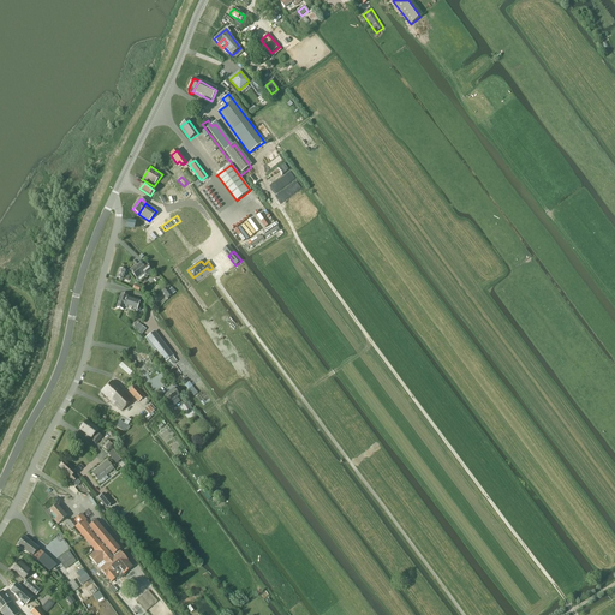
[(132,270),(131,273),(136,280),(143,274),(147,272),(148,274),(149,273),(151,270),(147,264),(144,266),(143,267),(143,268),(141,264),(137,268),(138,268),(136,270),(135,269),(132,270)]
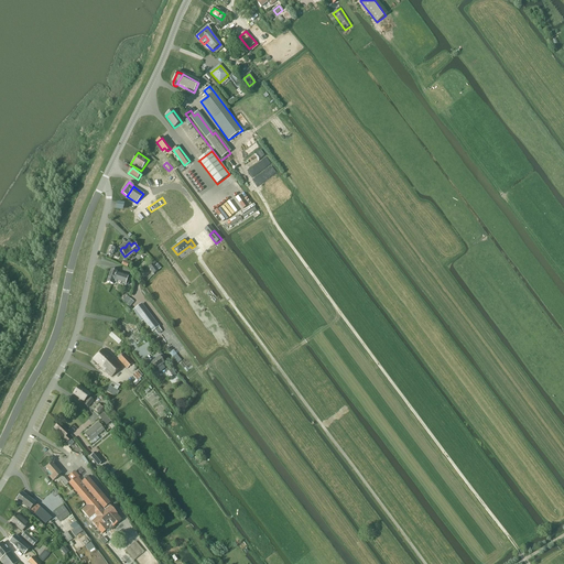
[(129,275),(111,270),(107,282),(112,284),(114,282),(125,286),(126,286),(128,285),(130,279),(129,277),(129,275)]
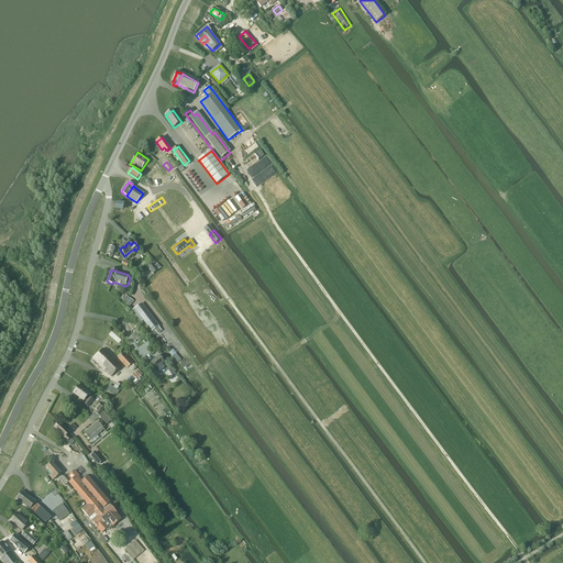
[(134,310),(133,310),(142,321),(143,320),(146,318),(150,315),(146,310),(142,304),(134,310)]
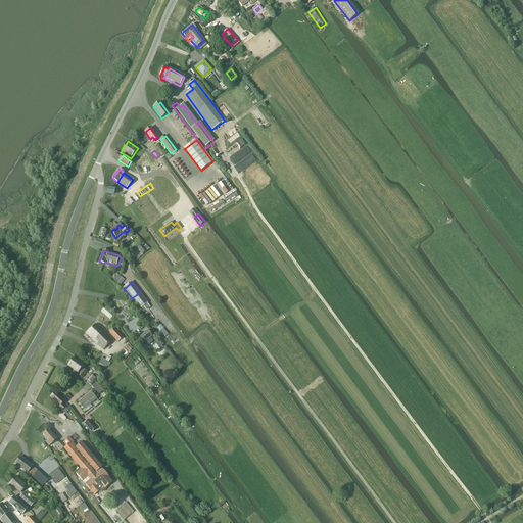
[(136,295),(133,297),(141,308),(143,306),(147,303),(139,292),(136,295)]
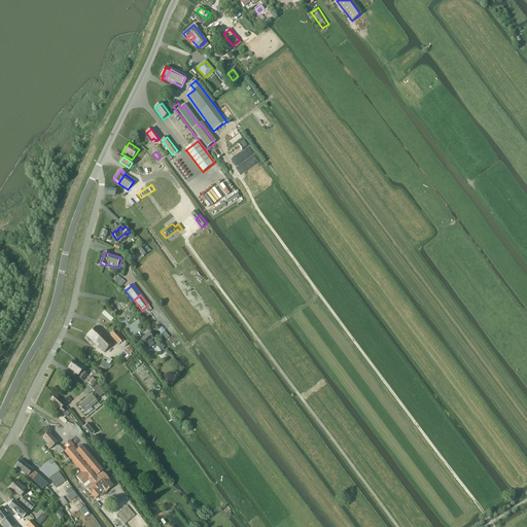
[(104,325),(109,315),(105,313),(100,323),(104,325)]
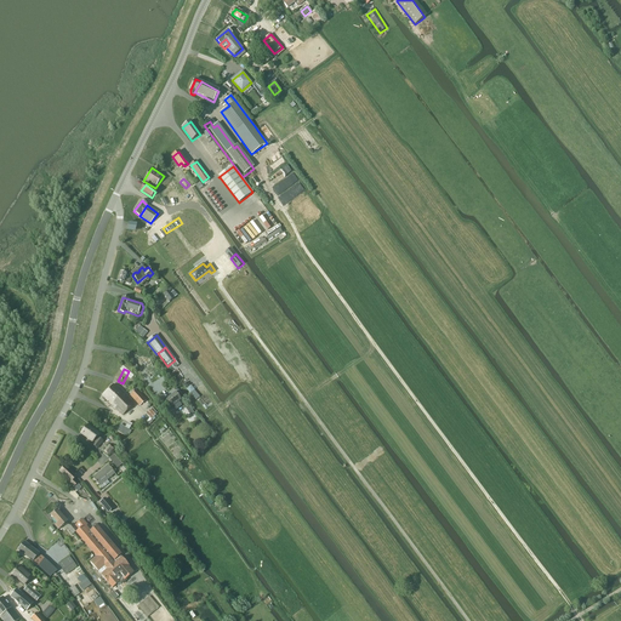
[(114,391),(117,388),(113,385),(102,396),(112,404),(119,397),(114,391)]
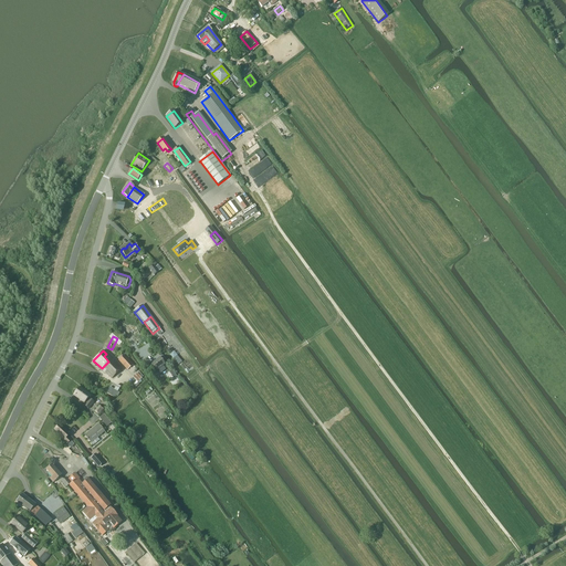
[(122,368),(106,354),(104,356),(108,362),(102,368),(112,378),(122,368)]
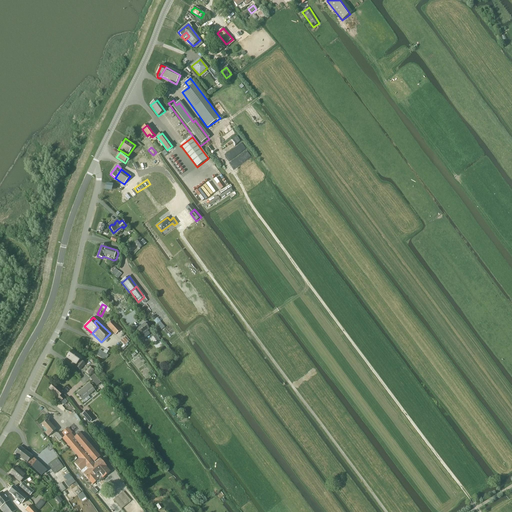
[(115,335),(121,330),(112,321),(107,326),(115,335)]
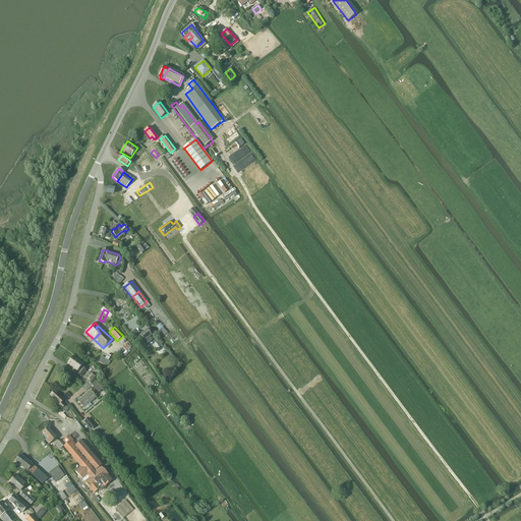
[(147,330),(138,336),(143,342),(146,345),(153,340),(150,337),(152,336),(151,335),(154,333),(150,328),(147,330)]
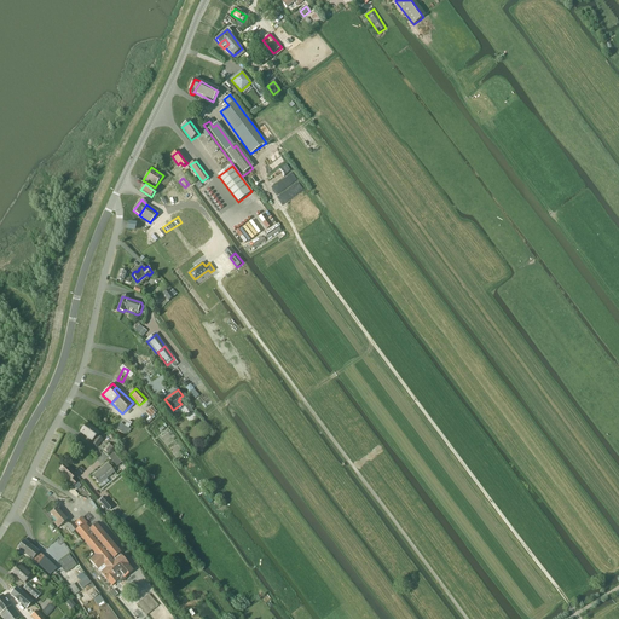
[(150,409),(145,412),(151,418),(155,414),(150,409)]
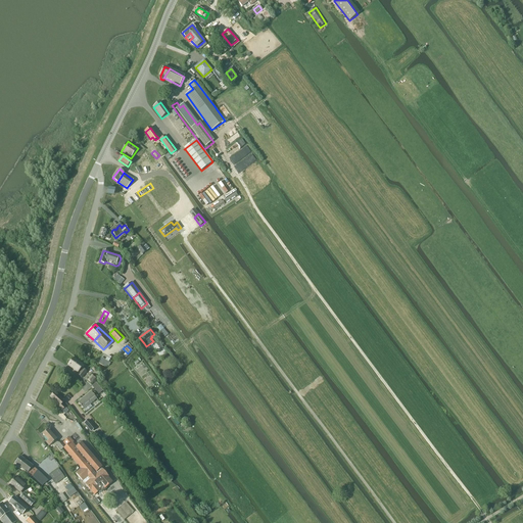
[(82,378),(87,372),(82,368),(83,366),(74,359),(68,366),(78,373),(81,369),(82,370),(78,375),(82,378)]
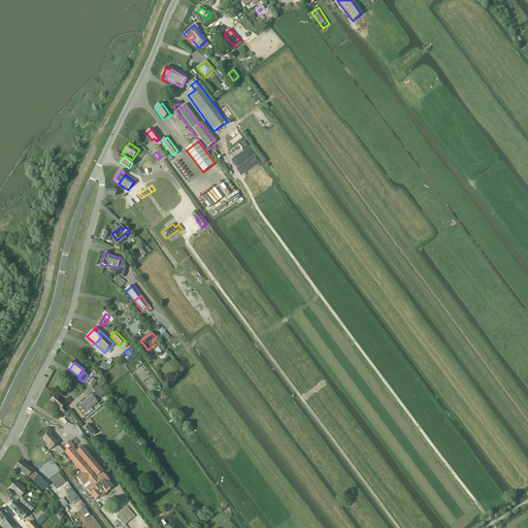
[(97,387),(94,390),(100,398),(104,395),(97,387)]
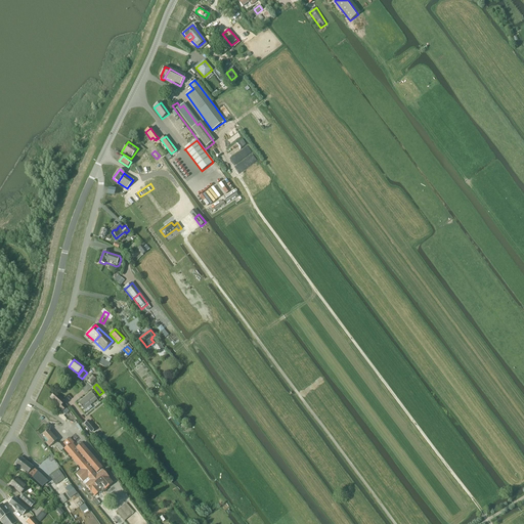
[(84,410),(96,400),(91,393),(79,403),(84,410)]
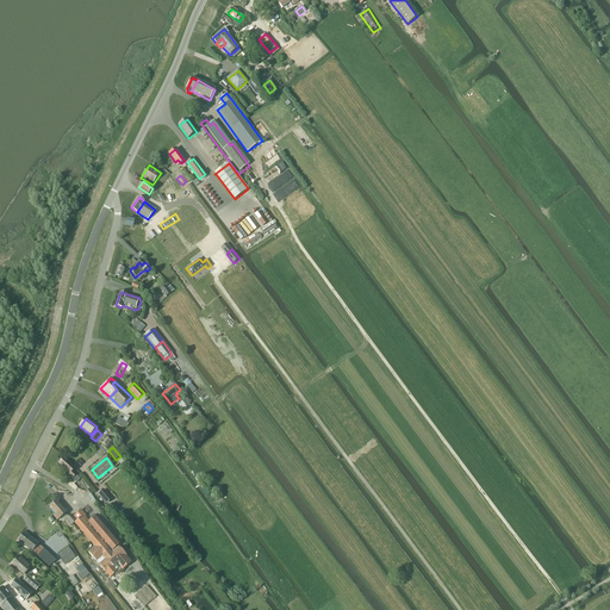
[(72,479),(76,474),(73,471),(74,470),(63,459),(60,462),(70,474),(68,475),(72,479)]
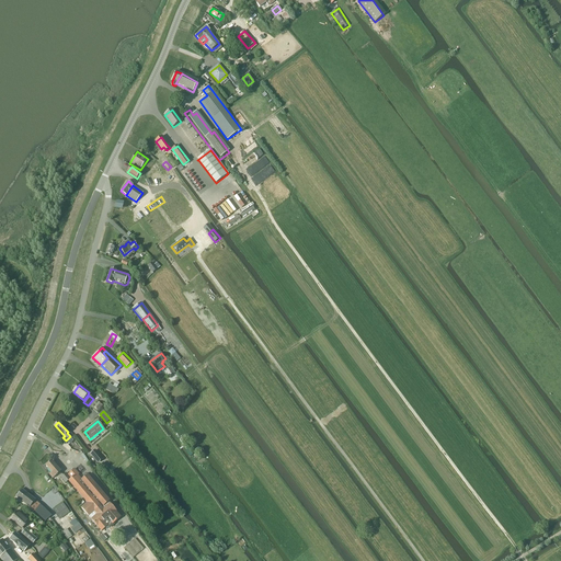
[(95,450),(90,455),(98,462),(98,464),(103,459),(102,458),(95,450)]
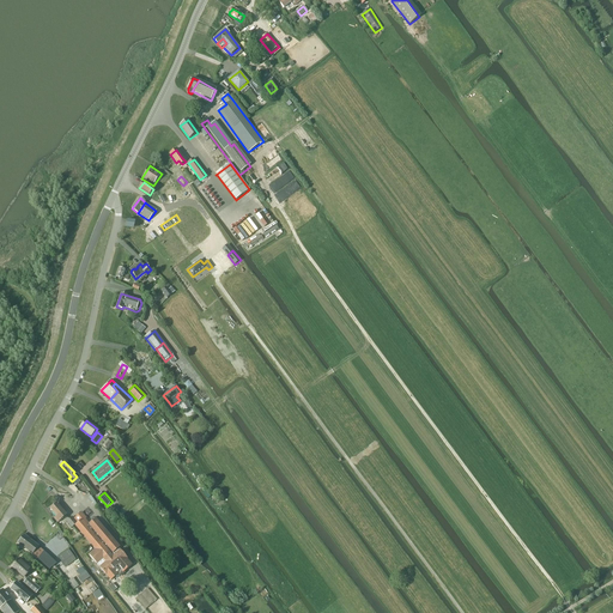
[(58,523),(66,516),(56,504),(50,509),(56,517),(54,519),(58,523)]
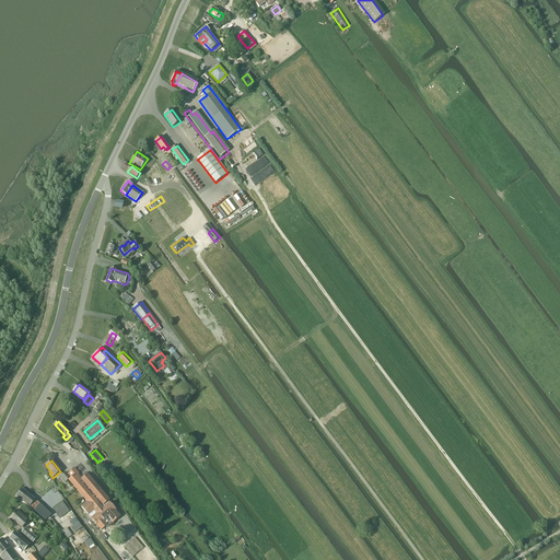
[(108,502),(109,501),(88,475),(86,475),(86,474),(84,474),(84,475),(83,475),(83,476),(83,478),(82,479),(78,475),(79,475),(74,468),(68,474),(71,478),(69,480),(88,502),(81,508),(88,515),(89,515),(92,518),(91,518),(97,526),(102,531),(107,526),(108,527),(120,517),(115,511),(116,510),(111,503),(109,503),(108,502)]
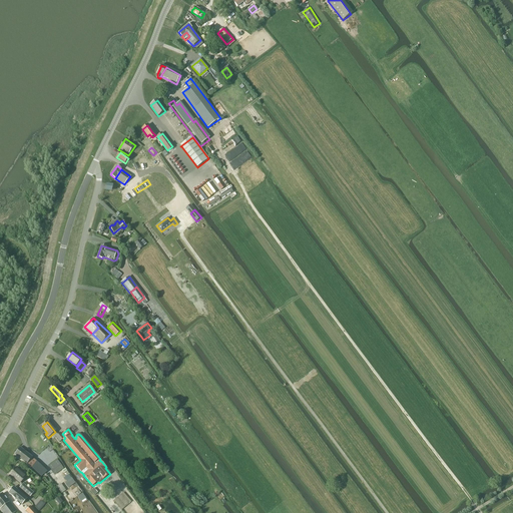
[(60,442),(65,438),(60,433),(56,437),(60,442)]
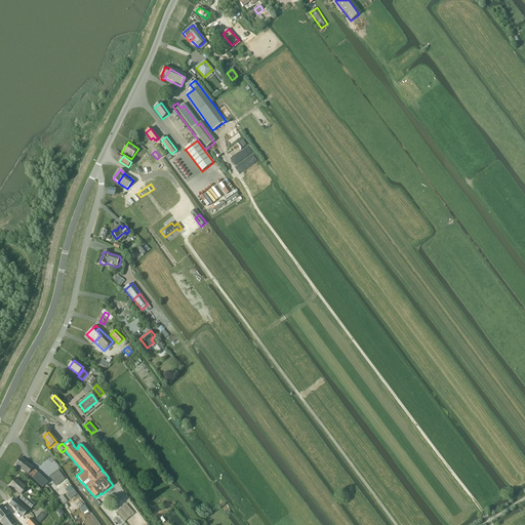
[(21,458),(15,465),(28,475),(32,479),(37,472),(33,469),(30,466),(22,458),(21,458)]
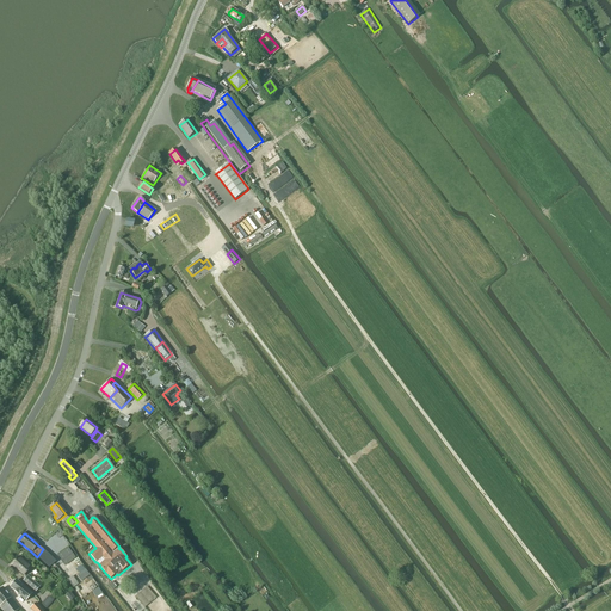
[(75,557),(68,548),(57,555),(65,565),(75,557)]
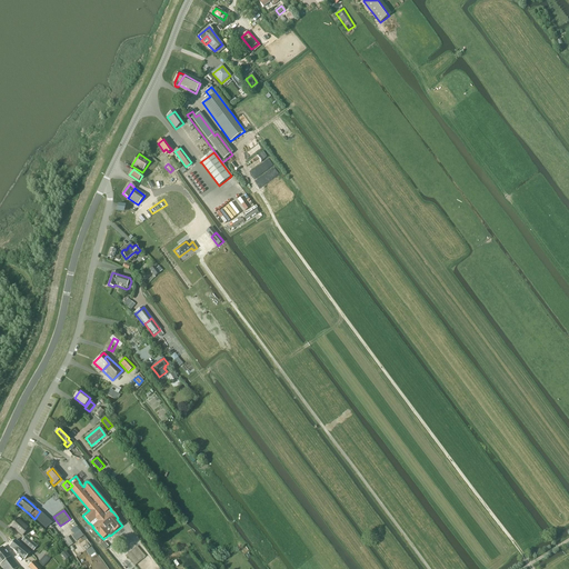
[(22,536),(30,528),(19,518),(11,527),(22,536)]
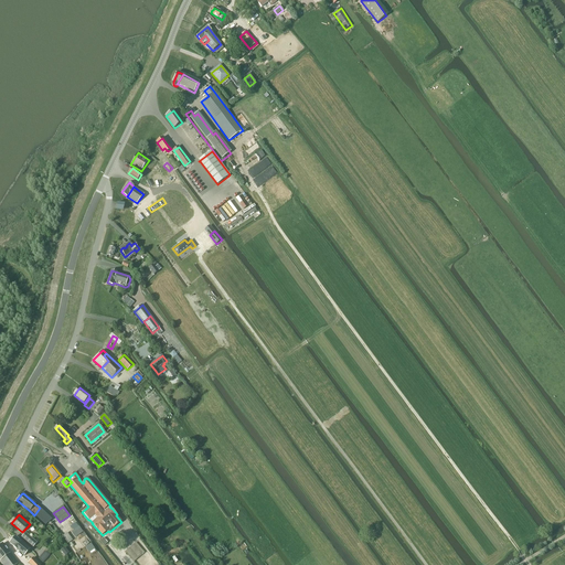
[(33,547),(36,543),(25,533),(22,537),(33,547)]
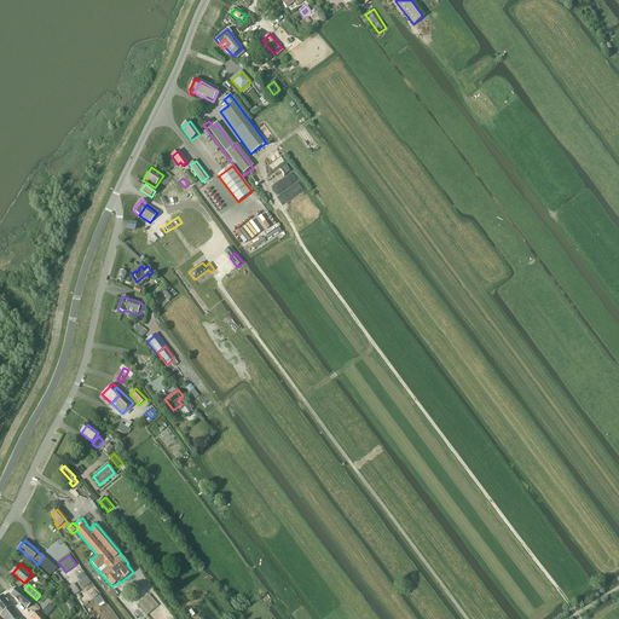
[(17,588),(11,595),(15,599),(15,600),(18,602),(19,602),(27,609),(33,602),(17,588)]
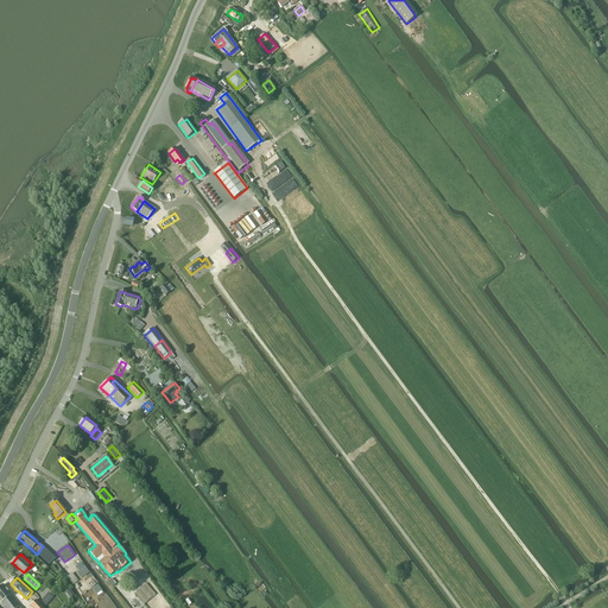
[(0,602),(4,607),(16,607),(19,606),(4,586),(0,587),(0,602)]
